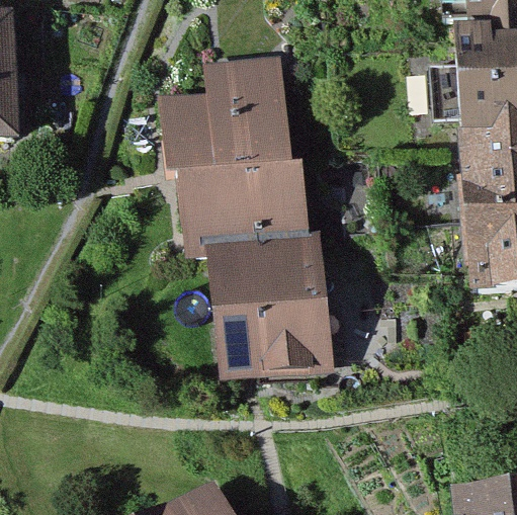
[(469,38),(516,34),(516,0),(442,0),(444,23),(467,22),(469,38)]
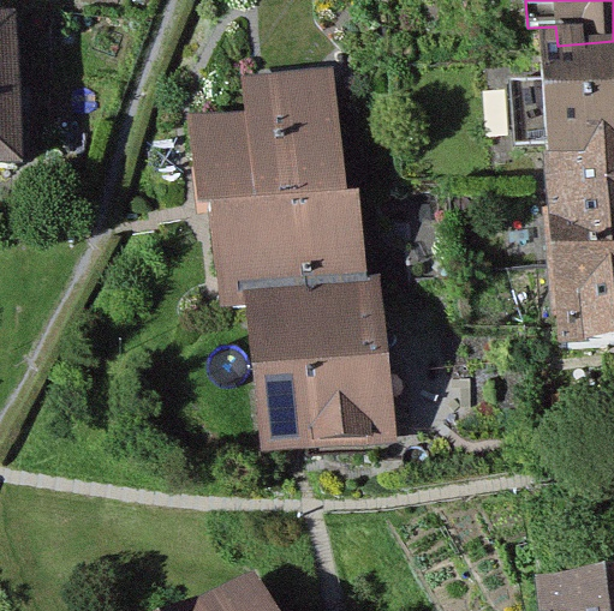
[(6,16),(0,15),(0,147),(11,147),(6,16)]
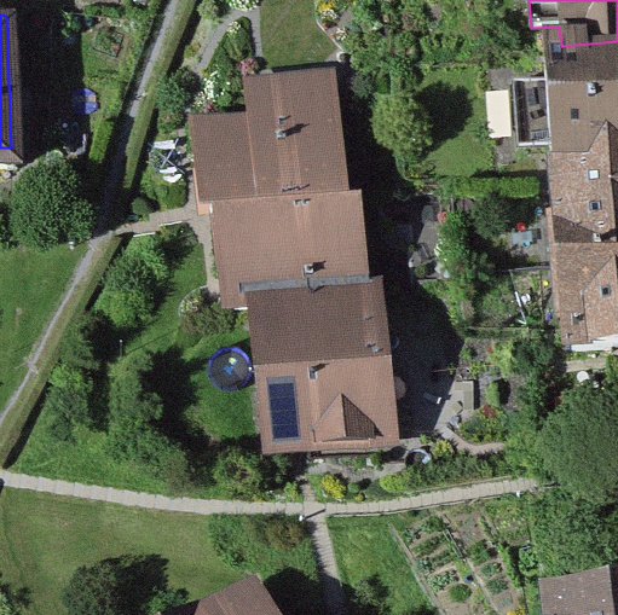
[(617,41),(561,46),(560,51),(535,50),(536,70),(548,70),(548,85),(512,87),(517,151),(542,150),(543,169),(552,169),(617,164),(617,41)]
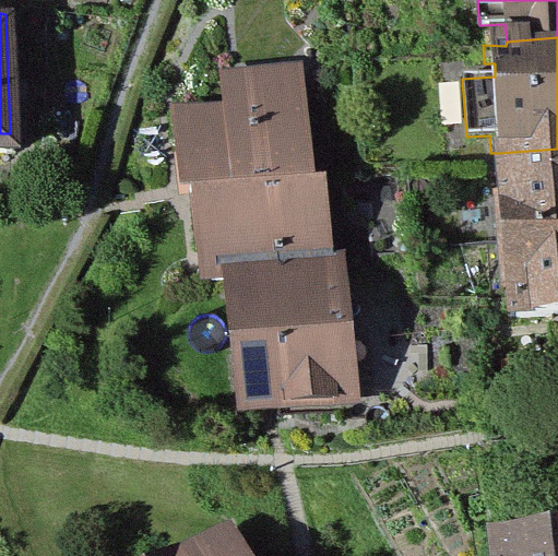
[(303,60),(218,68),(222,103),(173,107),(179,184),(193,181),(312,173),(303,60)]
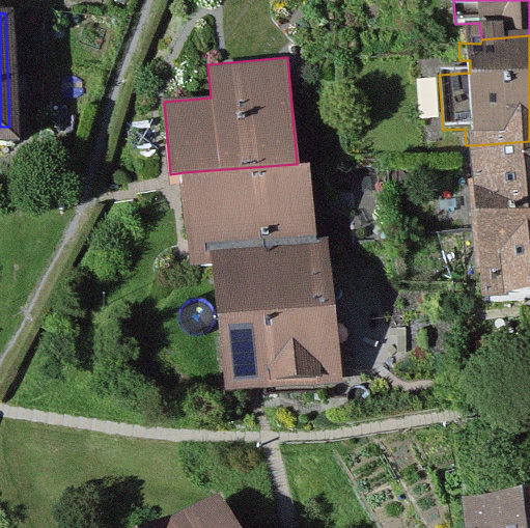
[(529,218),(529,141),(473,145),(478,174),(475,174),(476,184),(479,185),(481,222),(529,218)]
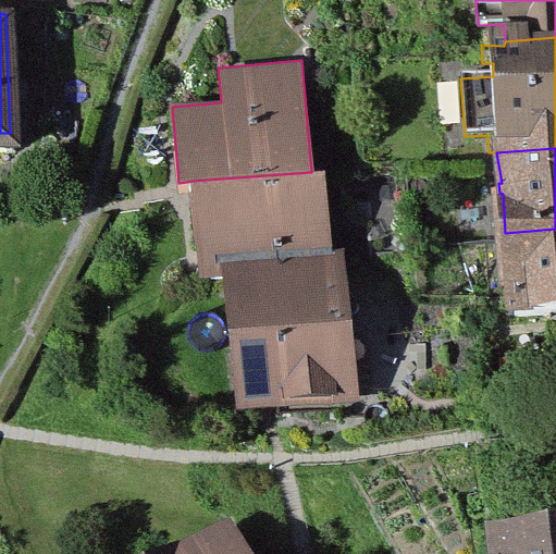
[(193,181),(198,262),(224,262),(331,253),(324,171),(193,181)]
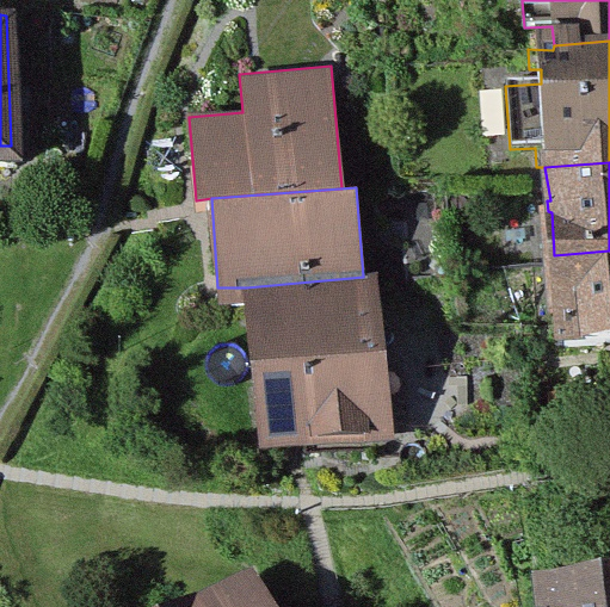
[(609,341),(609,251),(554,255),(558,314),(554,317),(559,346),(609,341)]
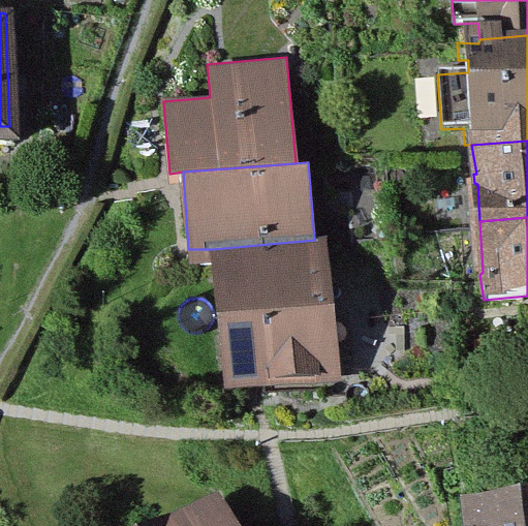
[(328,239),(213,249),(225,389),(341,378),(328,239)]
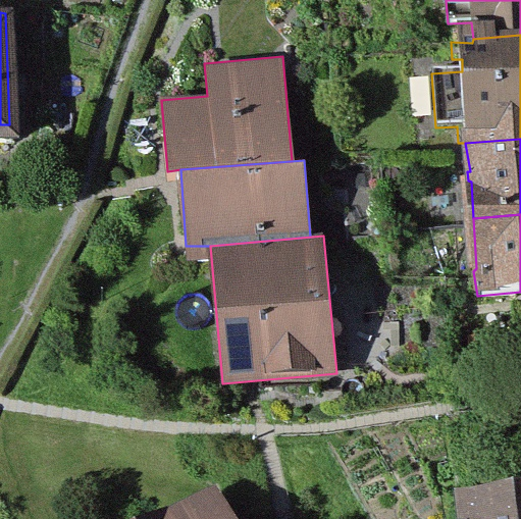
[(227,518),(215,495),(167,518),(227,518)]
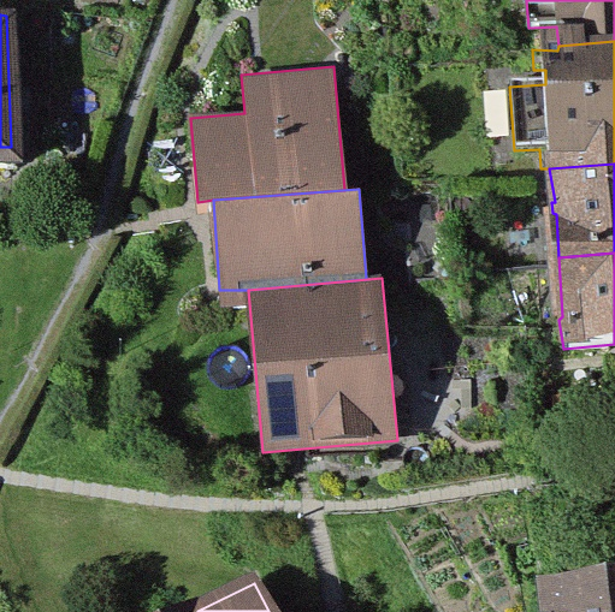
[(614,611),(614,583),(543,595),(545,611),(614,611)]
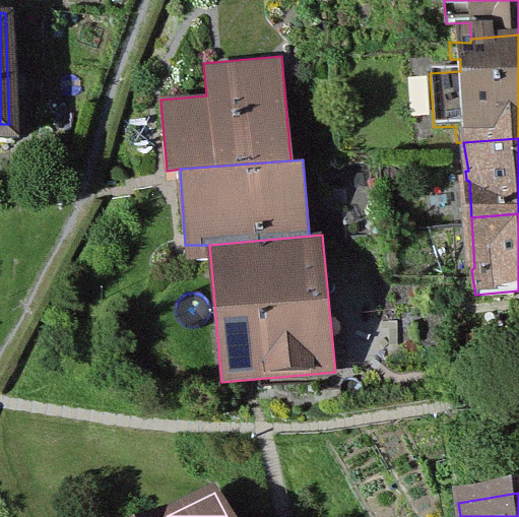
All buildings are outlined.
